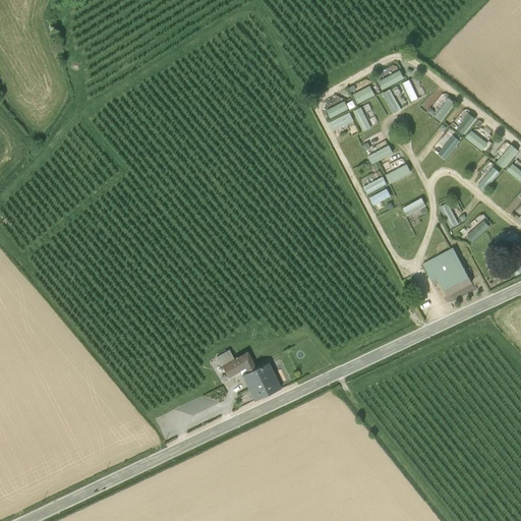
[(399,71),(378,82),(383,91),(403,79),(399,71)]
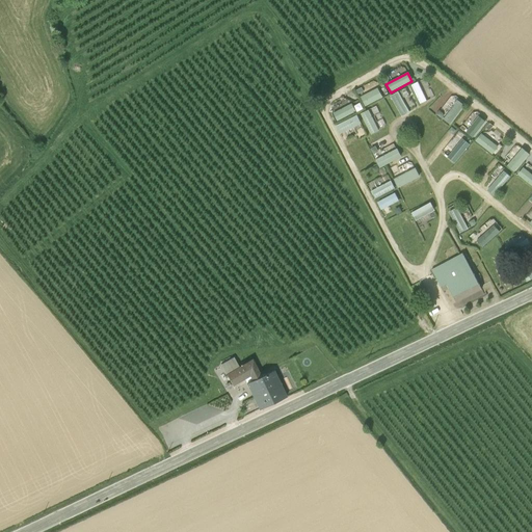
[(417,82),(410,85),(419,105),(426,102),(417,82)]
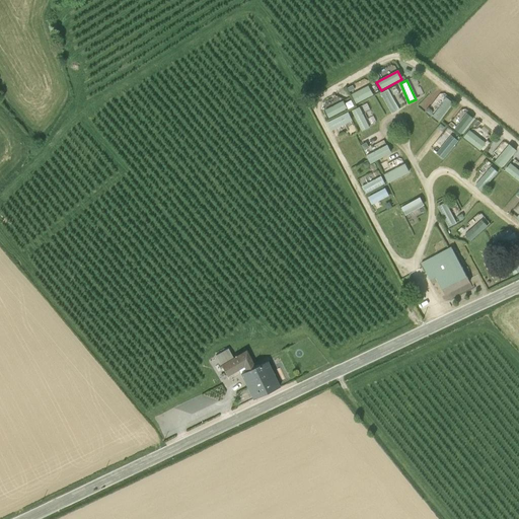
[(368,86),(351,95),(356,104),(373,95),(368,86)]
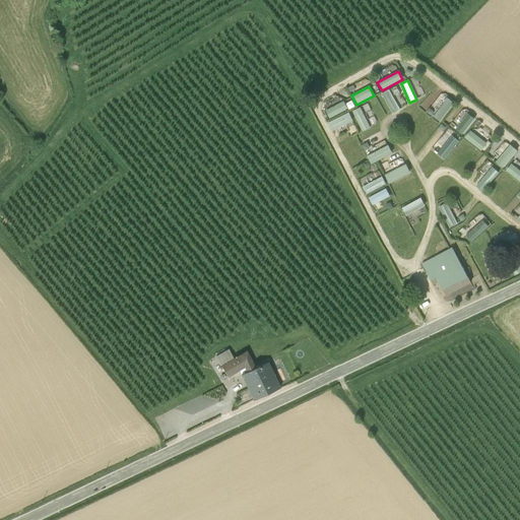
[(388,90),(380,94),(391,115),(399,111),(388,90)]
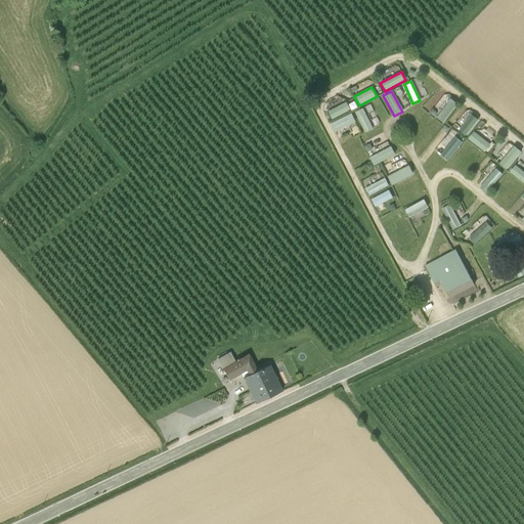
[(446,104),(436,119),(442,124),(456,104),(449,99),(446,104)]
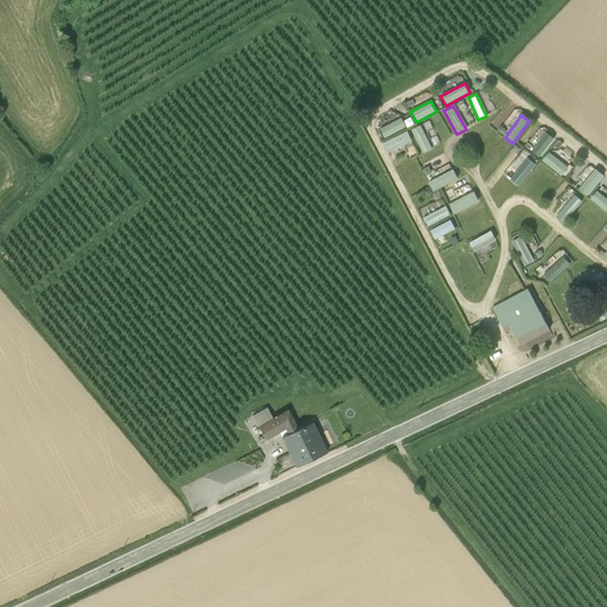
[(400,119),(379,131),(383,140),(404,128),(400,119)]
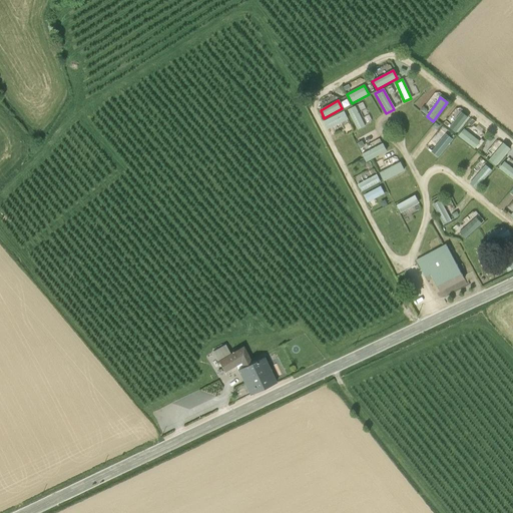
[(354,106),(347,110),(357,131),(365,127),(354,106)]
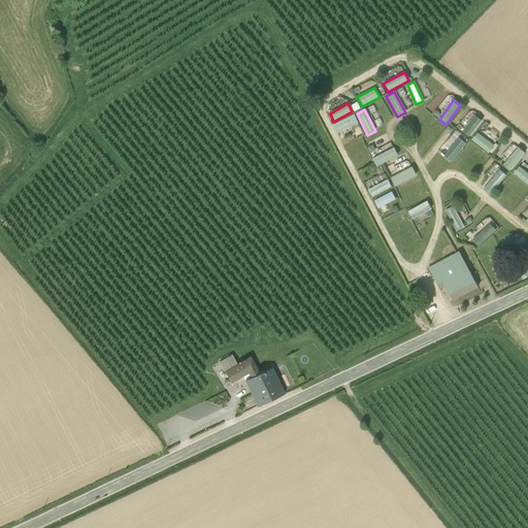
[(353,116),(331,126),(336,134),(357,124),(353,116)]
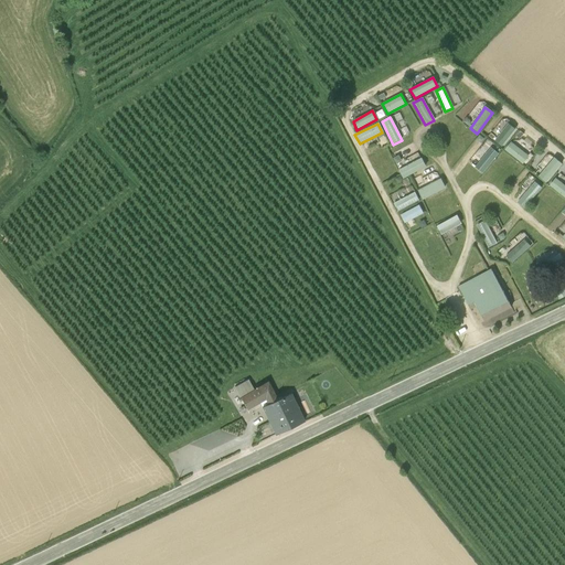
[(508,124),(493,141),(501,147),(514,130),(508,124)]
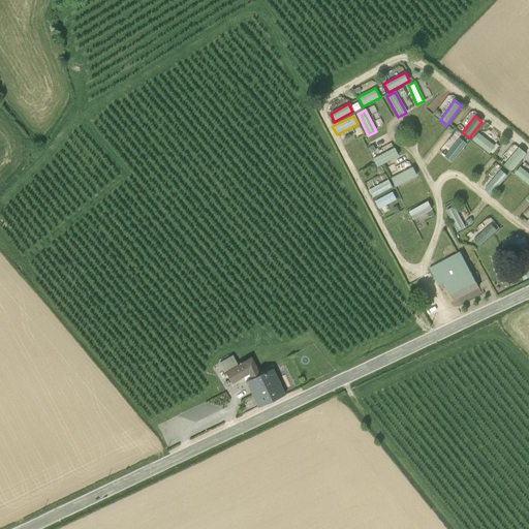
[(478,133),(472,141),(489,154),(495,147),(478,133)]
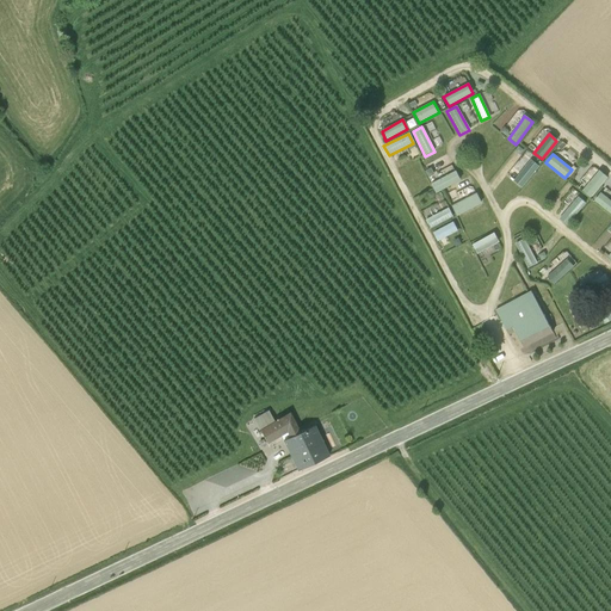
[(530,160),(512,181),(522,189),(539,167),(530,160)]
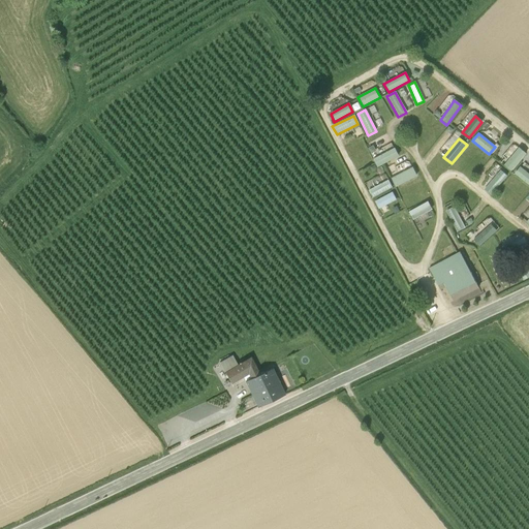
[(371,158),(362,139),(353,144),(363,162),(371,158)]
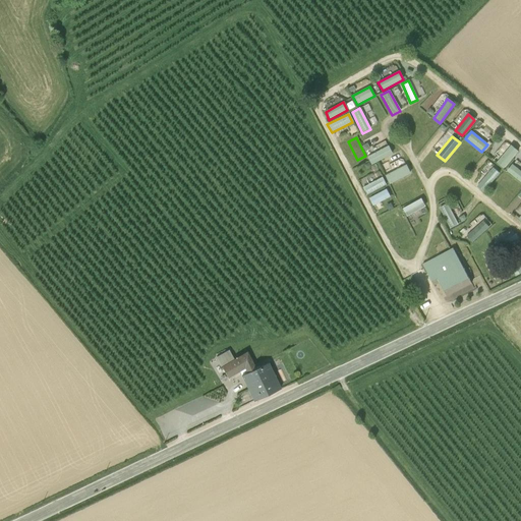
[(511,146),(496,164),(503,170),(518,152),(511,146)]
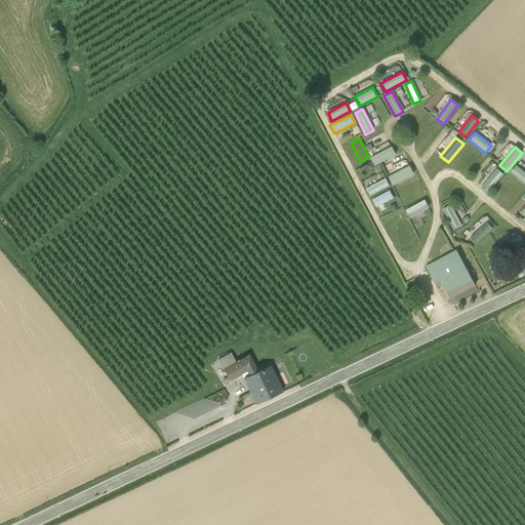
[(391,148),(369,159),(374,167),(396,156),(391,148)]
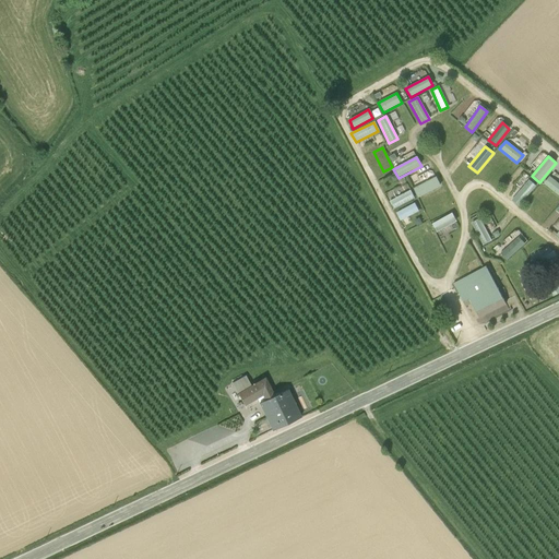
[(436,177),(413,189),(417,199),(440,187),(436,177)]
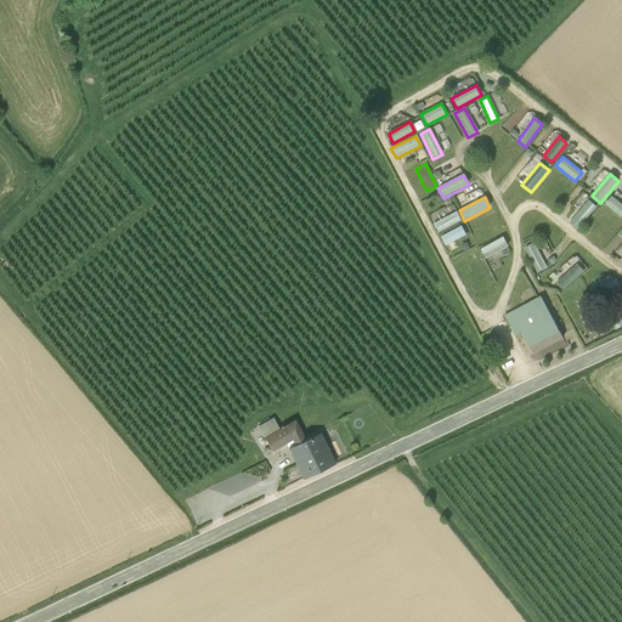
[(621,204),(611,197),(604,205),(621,219),(621,204)]
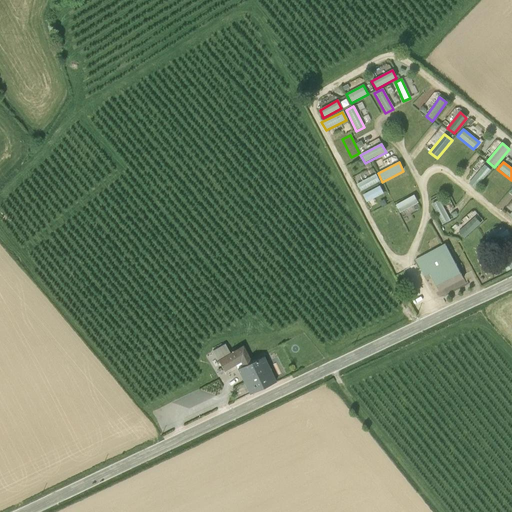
[(484,165),(468,184),(474,190),(490,171),(484,165)]
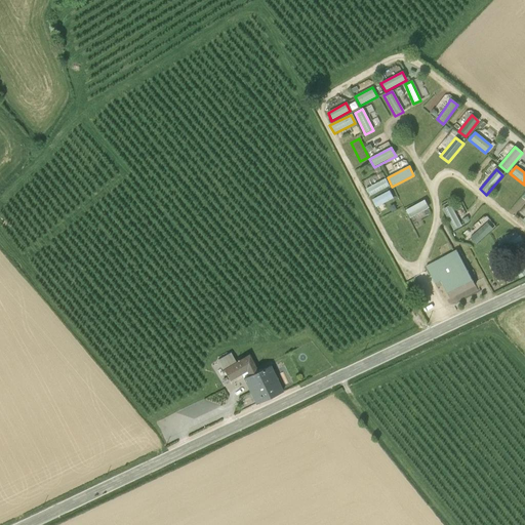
[(385,178),(365,190),(369,197),(389,187),(385,178)]
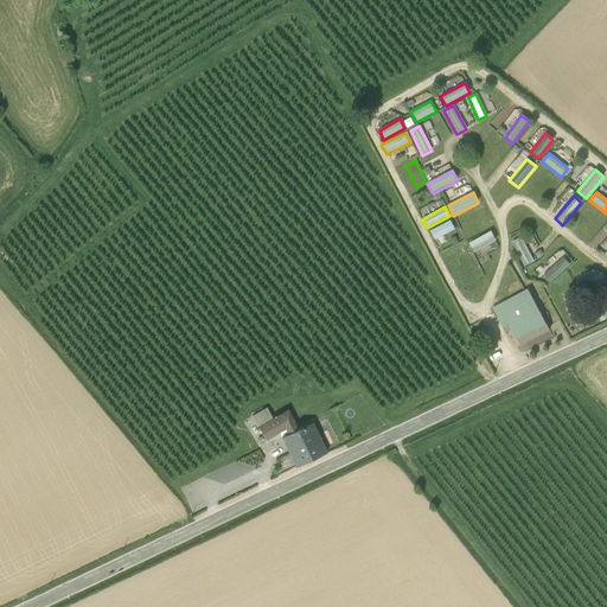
[(449,221),(429,232),(434,241),(454,230),(449,221)]
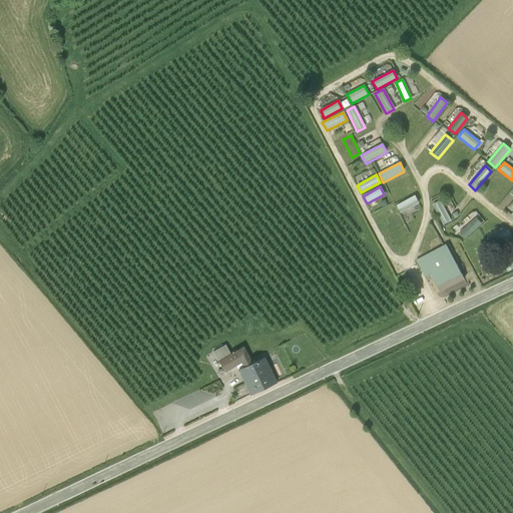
[(414,195),(396,205),(400,213),(419,203),(414,195)]
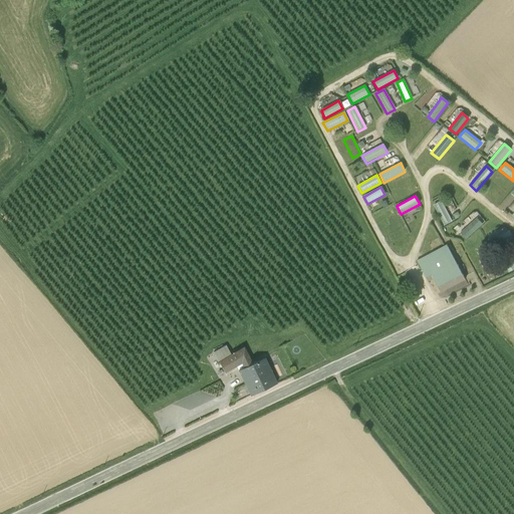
[(441,201),(433,206),(444,226),(452,222),(441,201)]
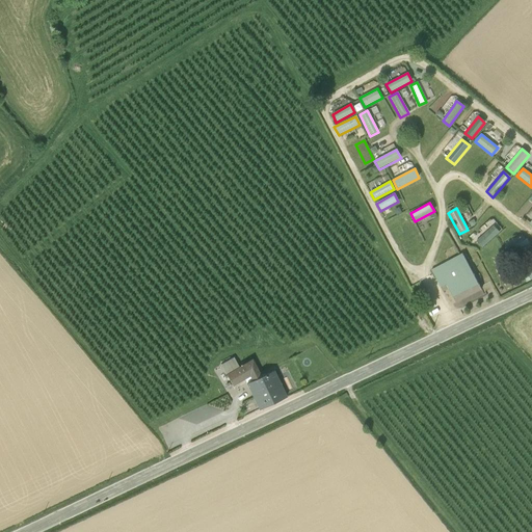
[(494,227),(476,242),(482,248),(500,233),(494,227)]
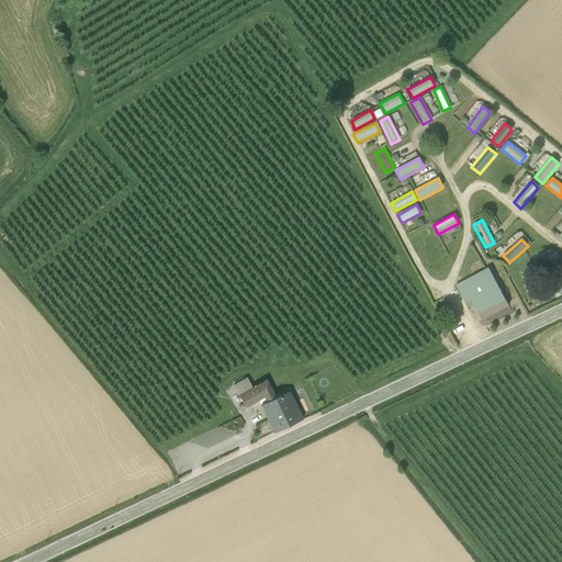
[(539,248),(531,254),(543,271),(551,266),(539,248)]
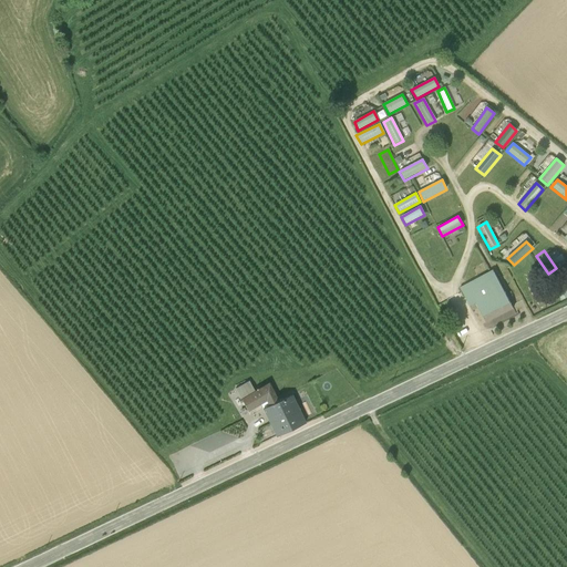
[(492,270),(460,288),(471,311),(477,309),(485,323),(513,309),(492,270)]
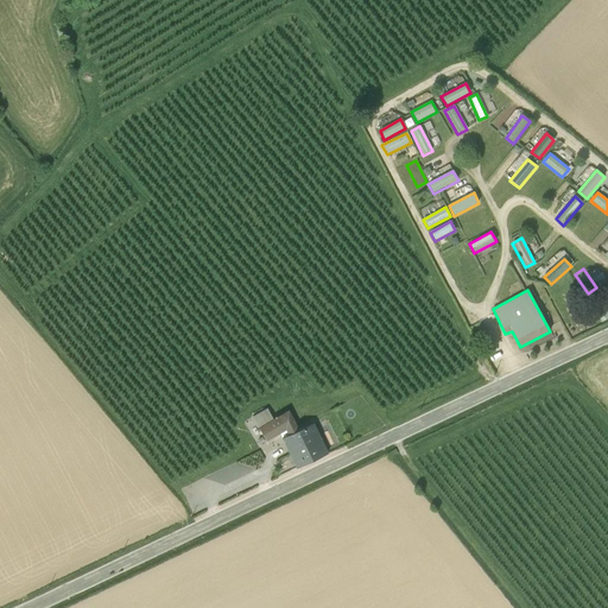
[(607,314),(597,293),(588,299),(601,322),(603,321),(605,321),(607,320),(607,318),(607,314)]
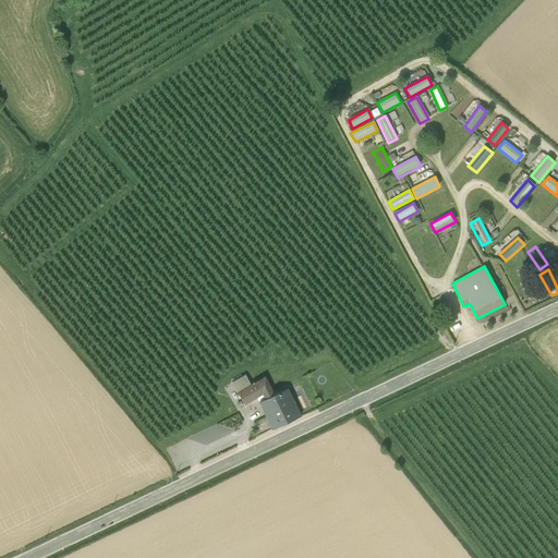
[(258,402),(274,396),(265,377),(250,385),(245,375),(231,383),(244,405),(256,398),(258,402)]
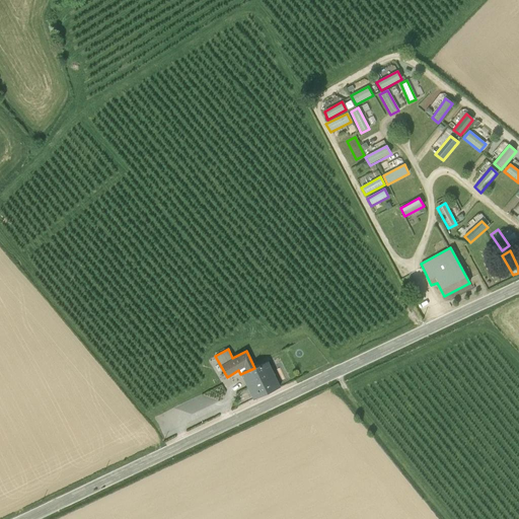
[(254,368),(240,374),(252,400),(280,387),(268,362),(254,368)]
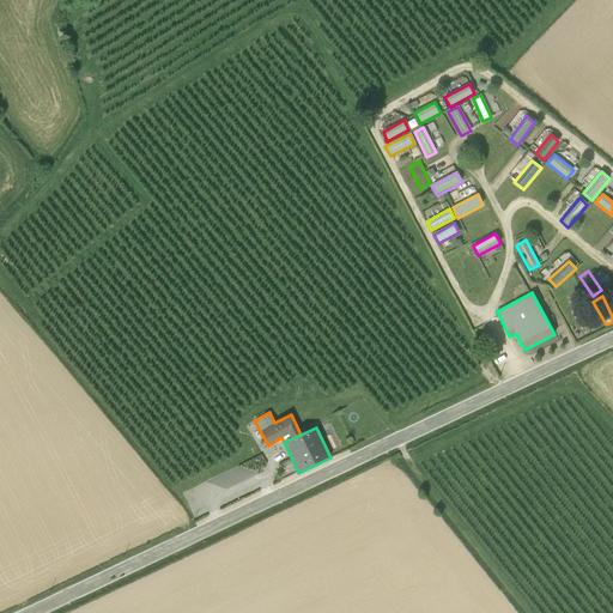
All buildings are outlined.
